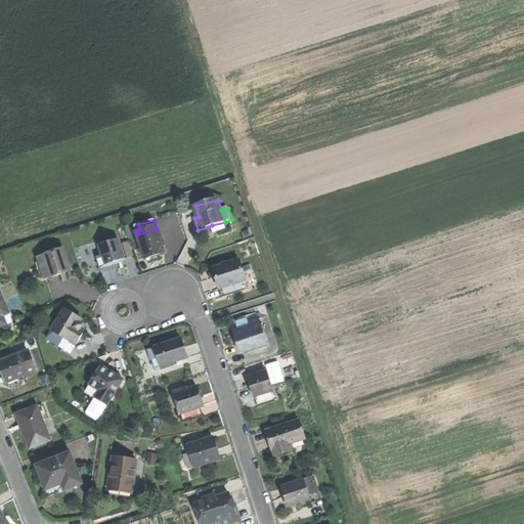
[(157,229),(137,234),(144,259),(154,256),(165,253),(162,244),(160,239),(157,229)]
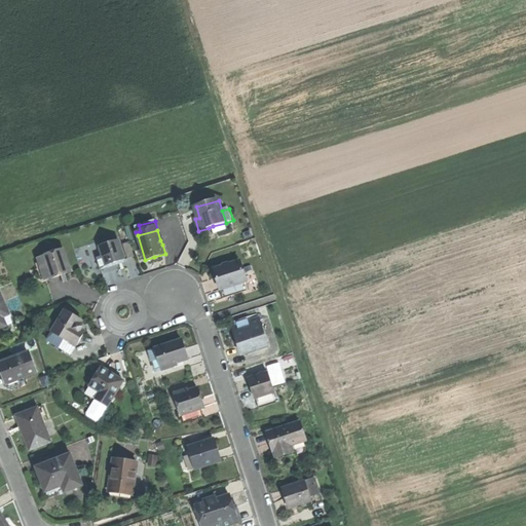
[(118,240),(101,247),(106,265),(114,262),(124,259),(118,240)]
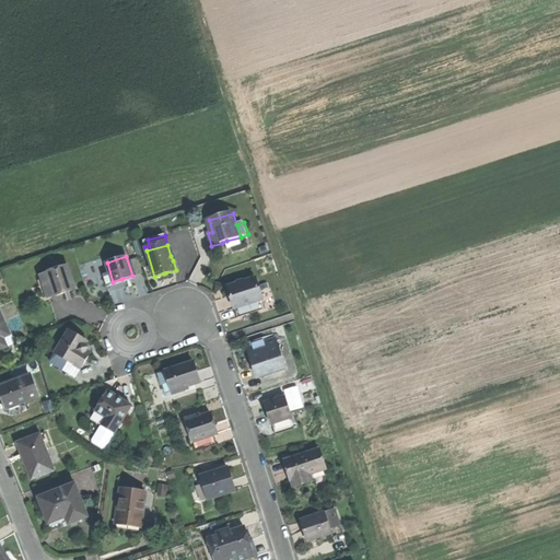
[(139,258),(131,260),(137,276),(143,273),(139,258)]
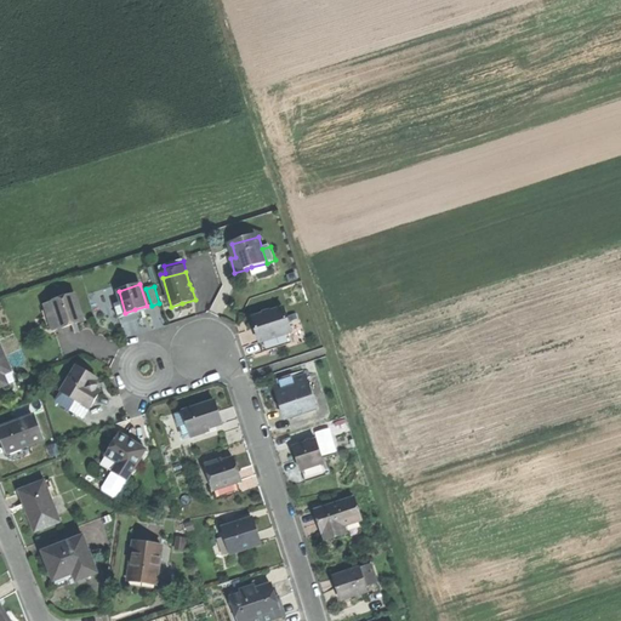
[(75,295),(53,302),(61,329),(73,324),(72,322),(83,318),(75,295)]
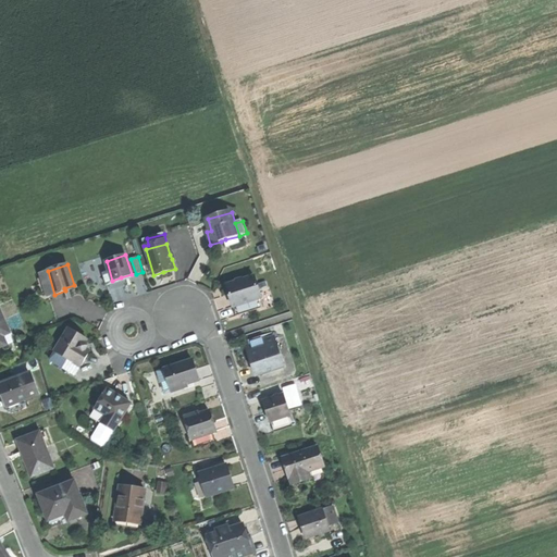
[(48,271),(40,273),(48,297),(54,295),(48,271)]
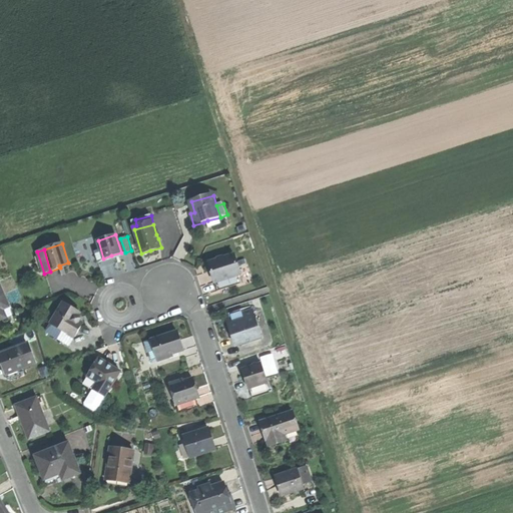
[(237,257),(210,265),(214,280),(219,293),(242,286),(240,279),(243,278),(237,257)]
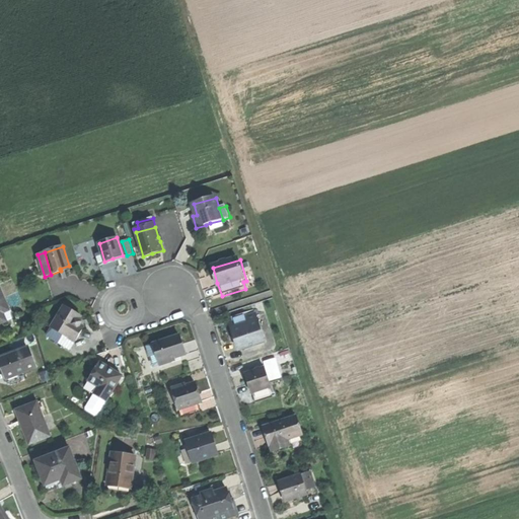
[(1,289),(0,289),(0,322),(13,317),(1,289)]
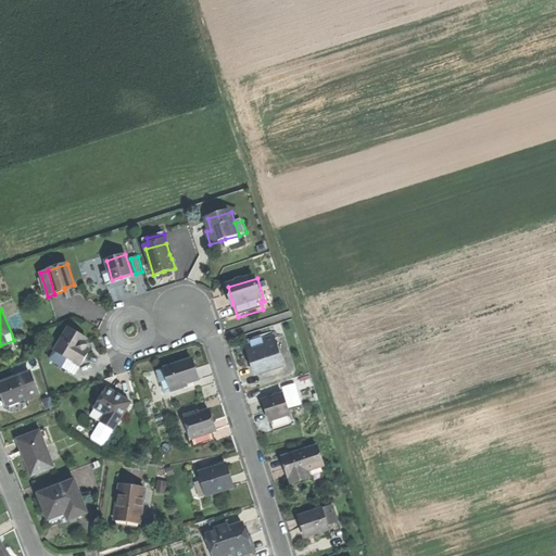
[(87,340),(68,329),(54,351),(79,366),(89,352),(86,350),(87,346),(85,344),(87,340)]
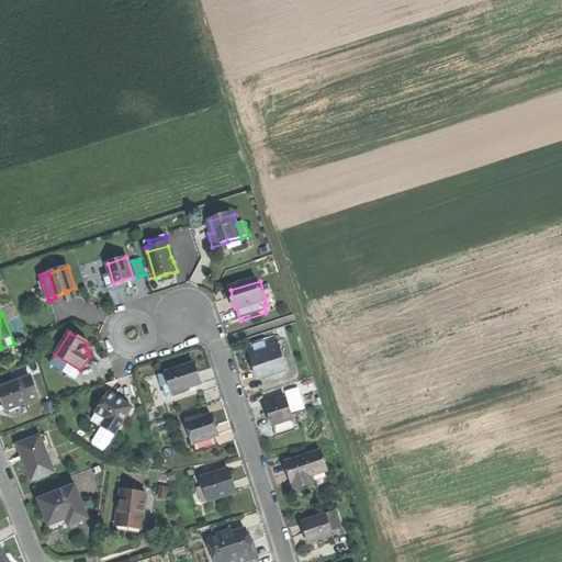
[(268,341),(254,346),(257,357),(271,352),(269,346),(268,341)]
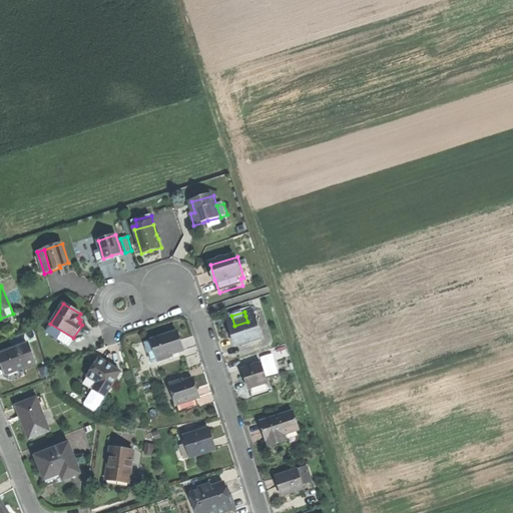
[(254,313),(245,316),(247,322),(234,326),(237,337),(235,338),(238,348),(264,340),(254,313)]
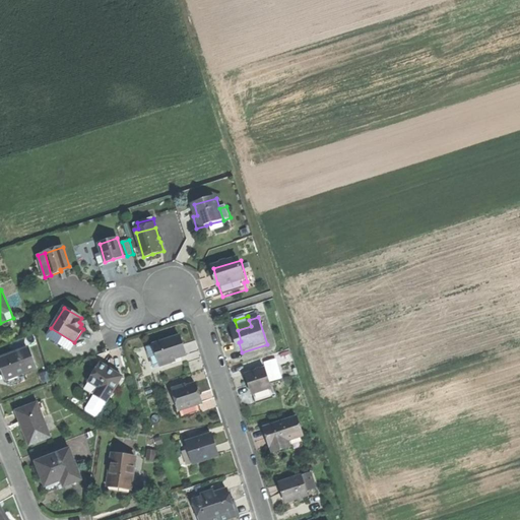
[(74,342),(51,328),(47,335),(70,350),(74,342)]
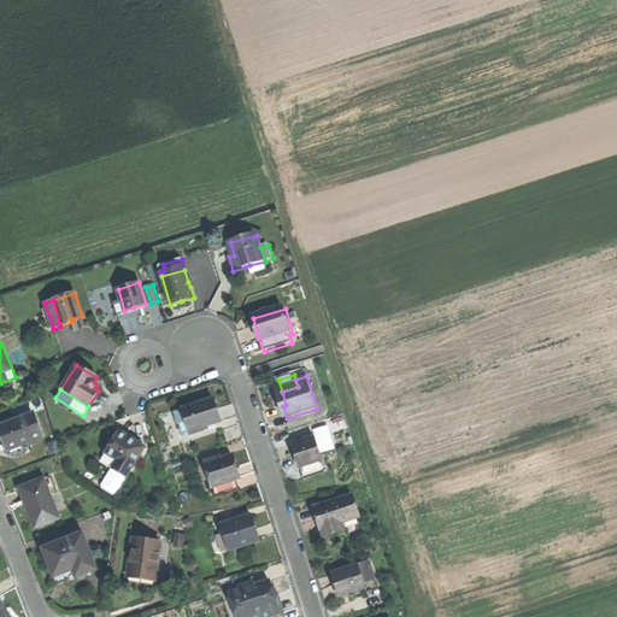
[(197,405),(183,410),(184,413),(189,433),(192,435),(209,432),(207,428),(222,423),(213,400),(197,405)]
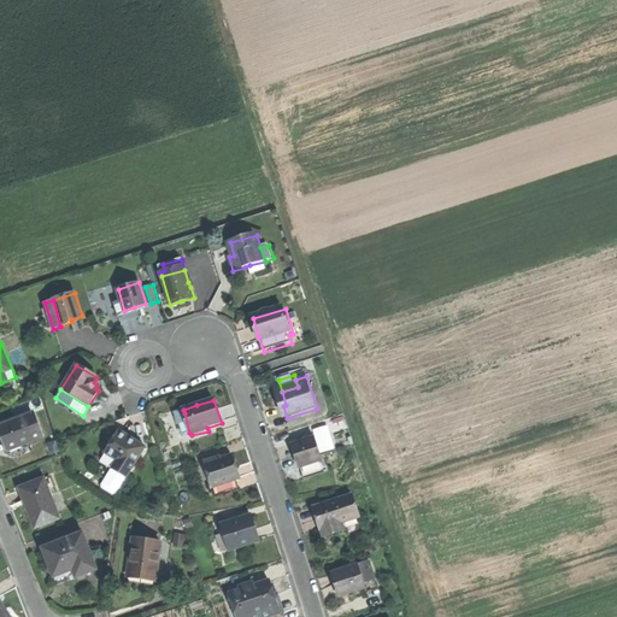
[(33,412),(0,423),(0,429),(5,442),(7,450),(10,448),(22,444),(42,436),(33,412)]
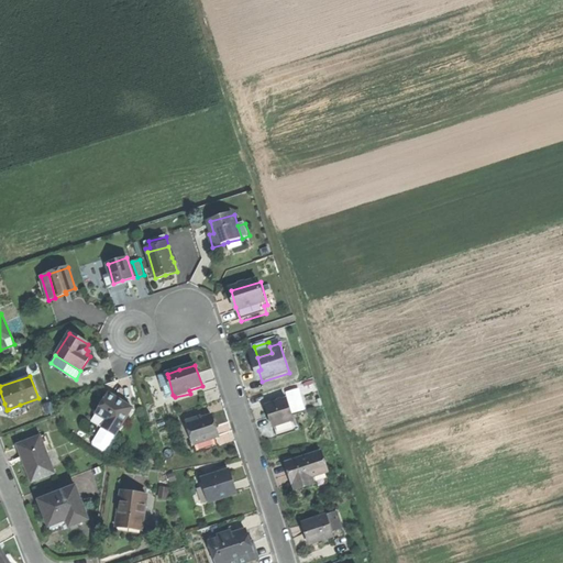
[(168,377),(161,379),(166,397),(173,395),(168,377)]
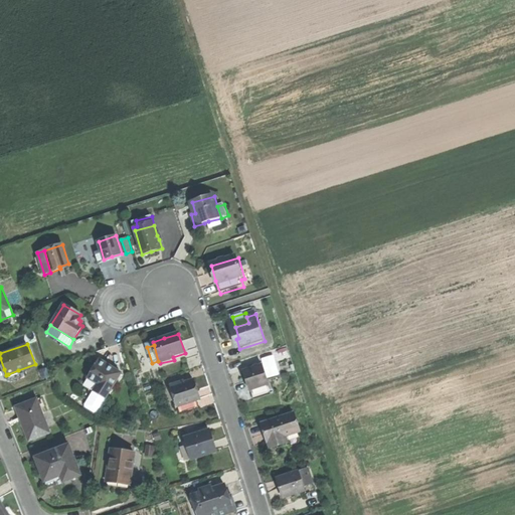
[(110,367),(99,360),(88,379),(98,384),(93,392),(105,399),(120,374),(110,367)]
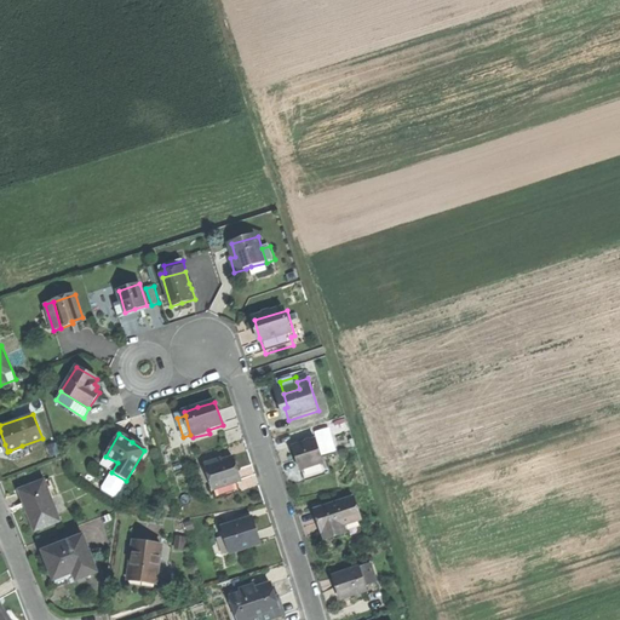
[(308,445),(296,449),(299,464),(302,472),(304,471),(326,465),(319,441),(311,443),(308,445)]
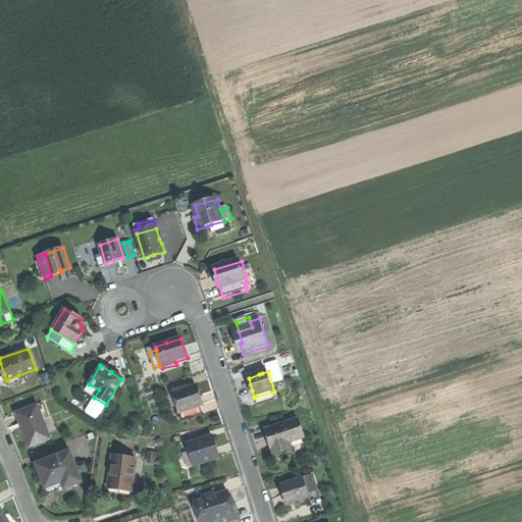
[(18,375),(8,379),(11,387),(21,383),(18,375)]
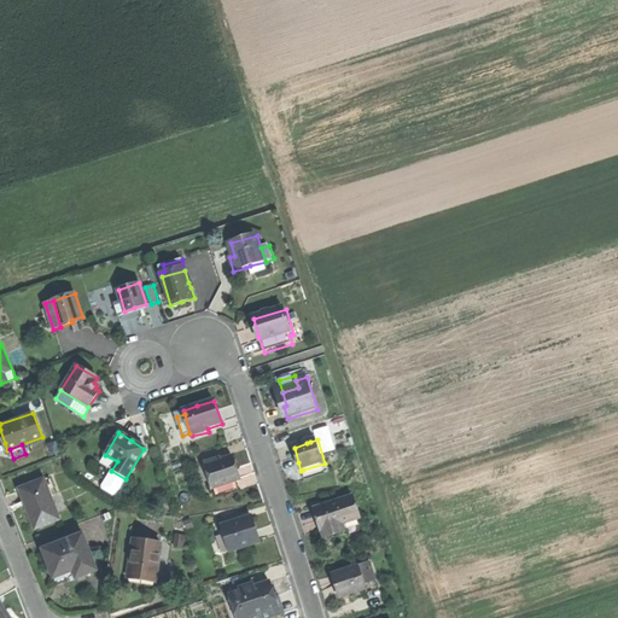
[(213,465),(207,467),(214,490),(235,483),(242,482),(238,471),(233,459),(219,462),(213,465)]
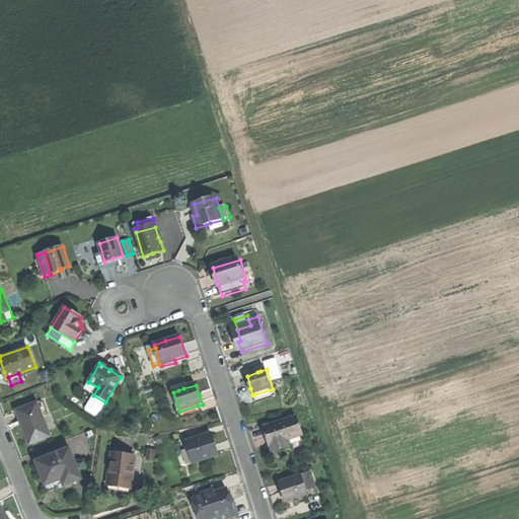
[(273,389),(254,394),(257,405),(276,399),(273,389)]
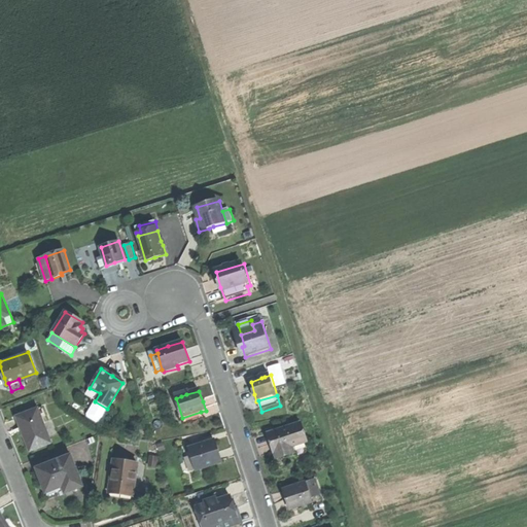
[(107,409),(95,401),(85,414),(86,417),(96,422),(99,422),(107,409)]
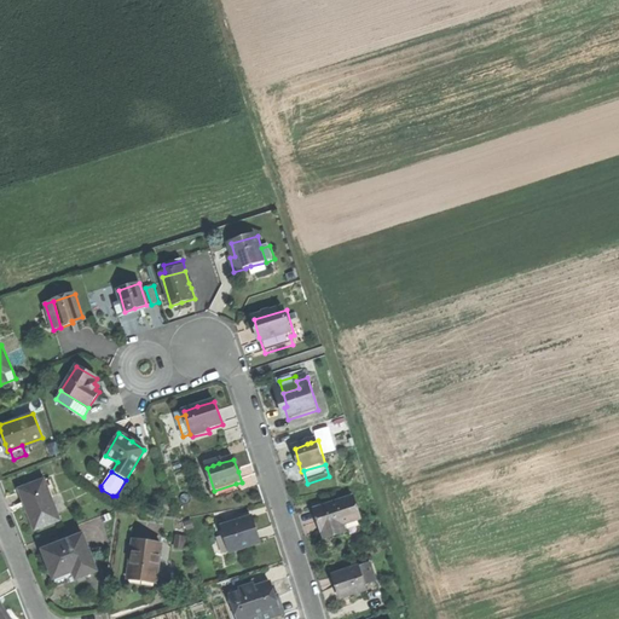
[(44,480),(21,489),(30,514),(36,528),(59,519),(44,480)]
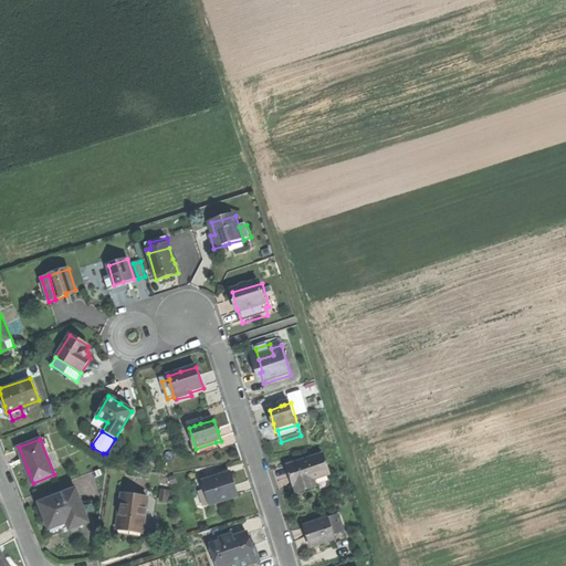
[(196,449),(192,450),(194,453),(197,452),(198,456),(218,450),(216,442),(196,449)]
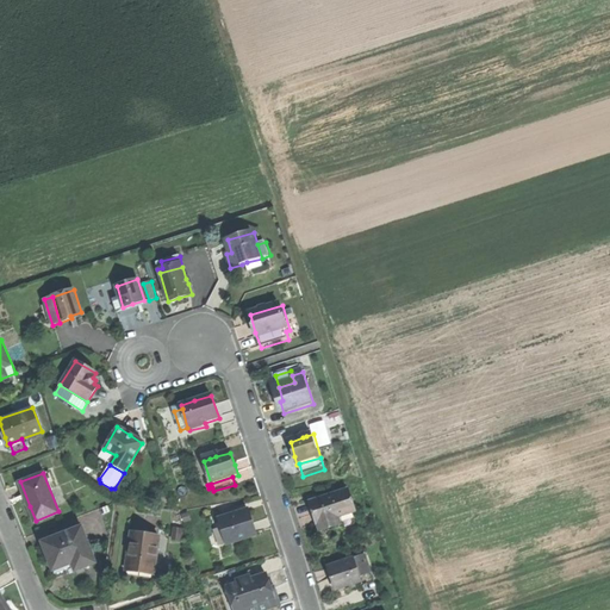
[(349,491),(313,504),(316,514),(319,524),(322,523),(325,531),(344,524),(342,516),(356,511),(349,491)]
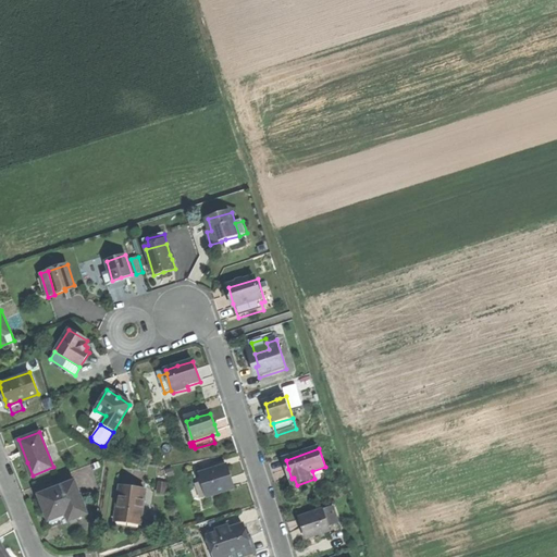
[(226,467),(199,475),(207,498),(220,493),(233,489),(230,477),(226,467)]
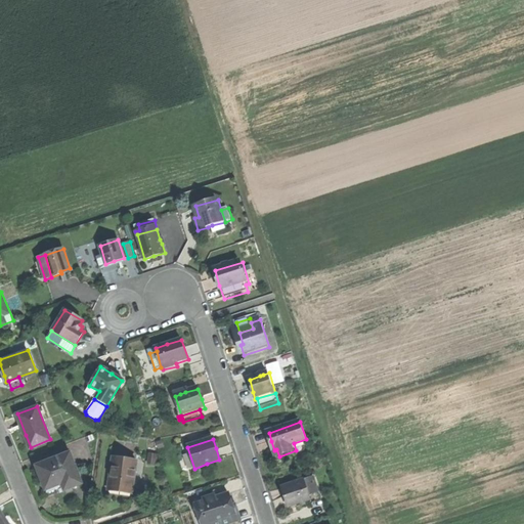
[(70,452),(37,465),(44,483),(48,495),(81,482),(70,452)]
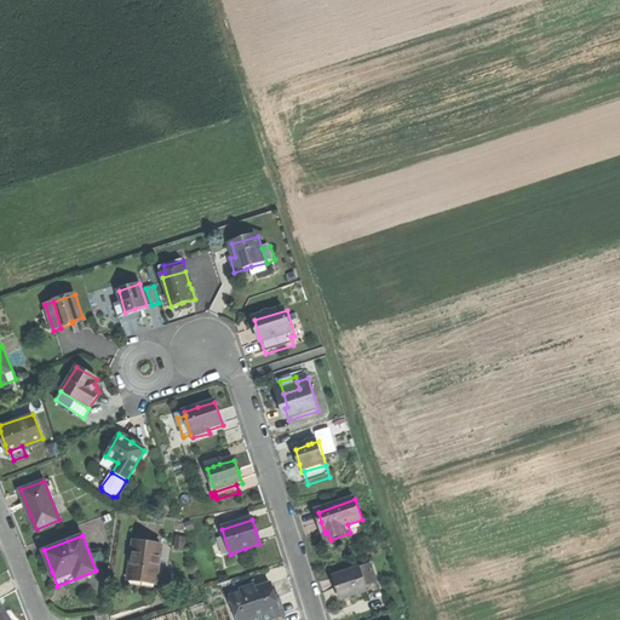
[(161,546),(135,543),(128,577),(130,578),(155,581),(156,581),(161,546)]
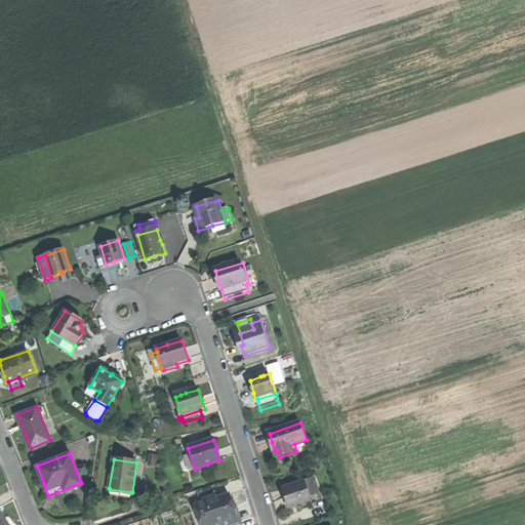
[(316,480),(305,483),(310,497),(320,494),(316,480)]
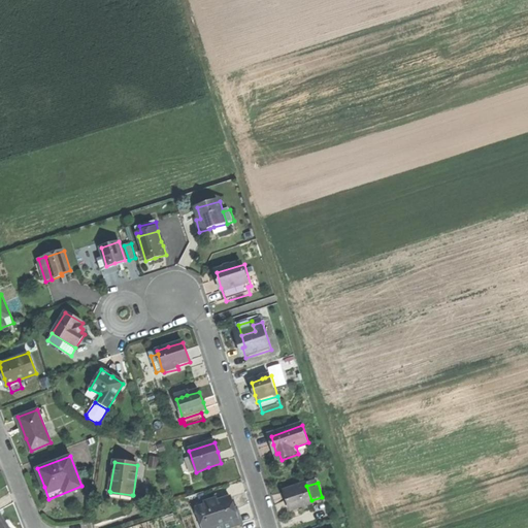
[(305,485),(285,492),(289,503),(292,512),(312,504),(311,500),(306,486),(305,485)]
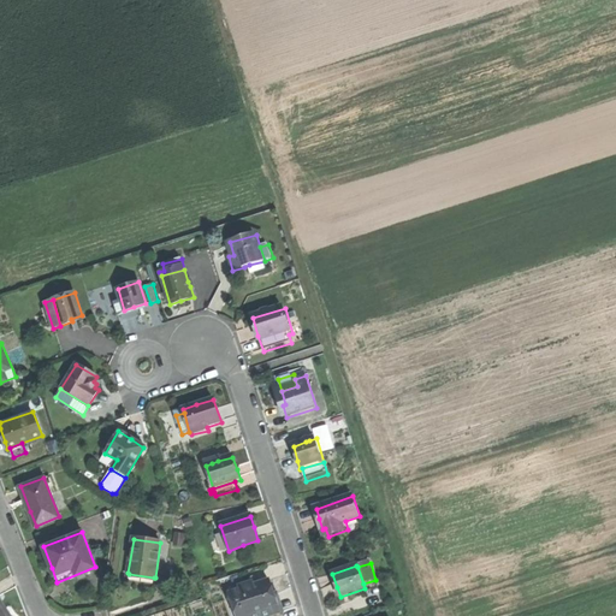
[(154,578),(129,574),(128,586),(141,588),(153,590),(154,578)]
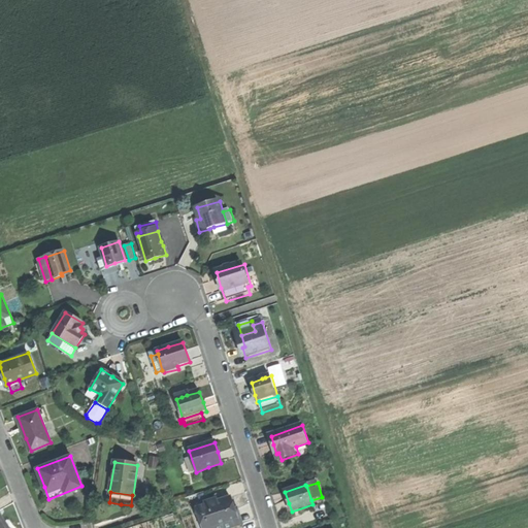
[(231,499),(197,510),(202,527),(236,527),(240,527),(236,514),(231,499)]
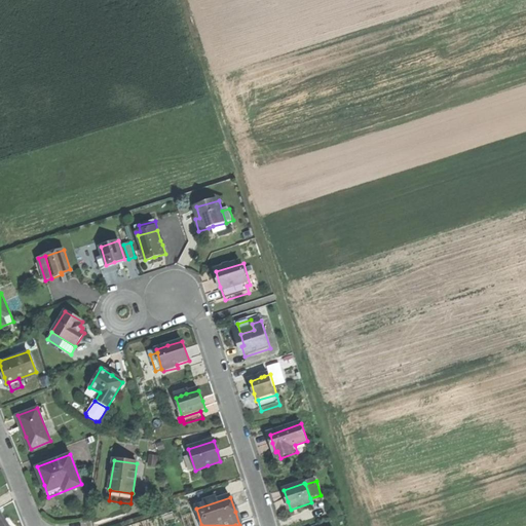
[(0,512),(0,525),(8,525),(5,520),(0,512)]
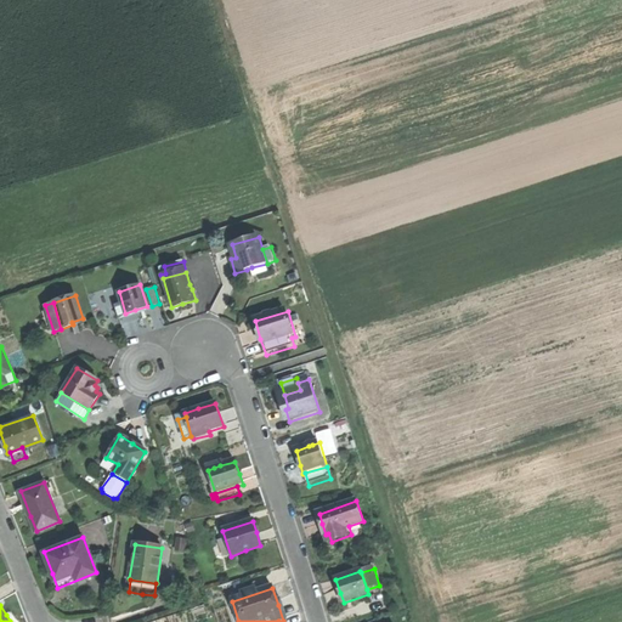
All buildings are outlined.
